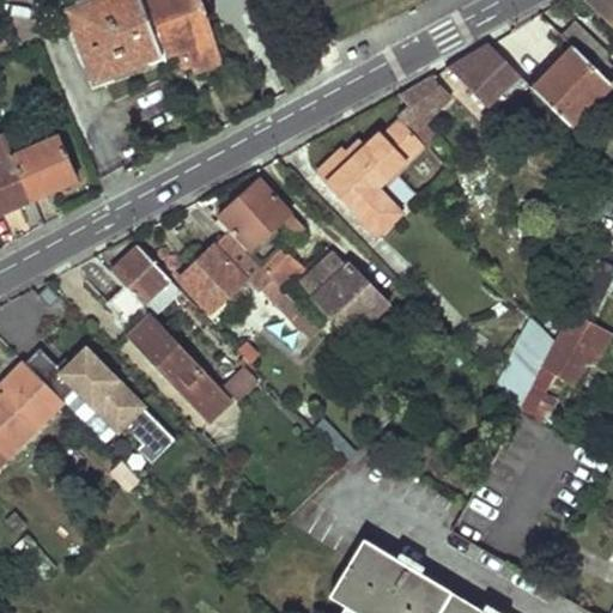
[(85,0),(66,7),(91,80),(162,55),(139,0),(85,0)]
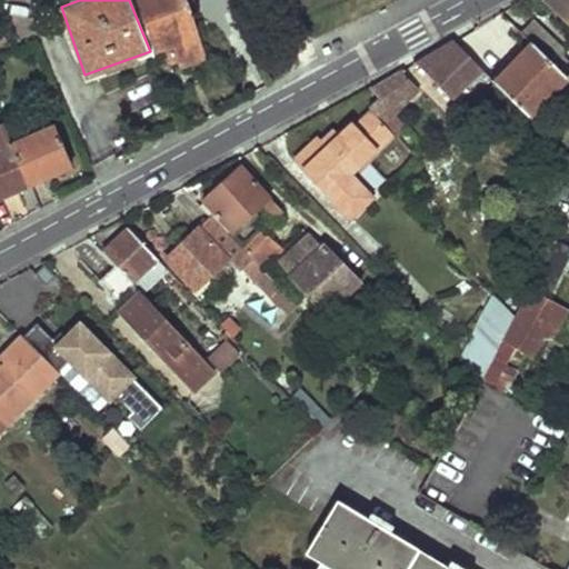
[(129,0),(150,51),(165,46),(170,61),(178,58),(181,67),(200,59),(191,35),(196,33),(182,0),(129,0)]
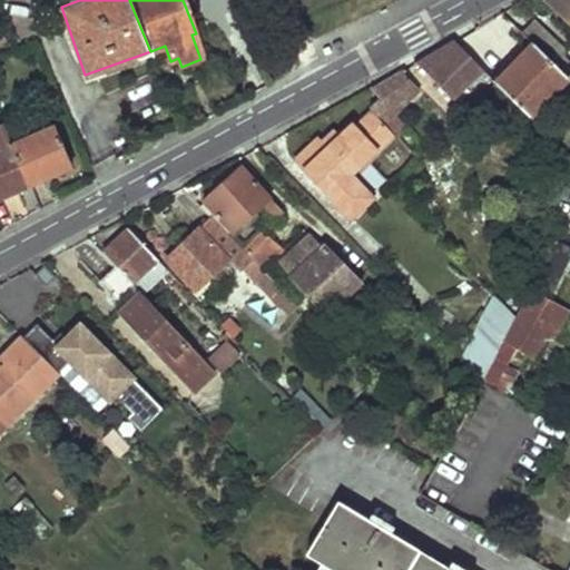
[(569,0),(551,0),(548,5),(569,25),(569,0)]
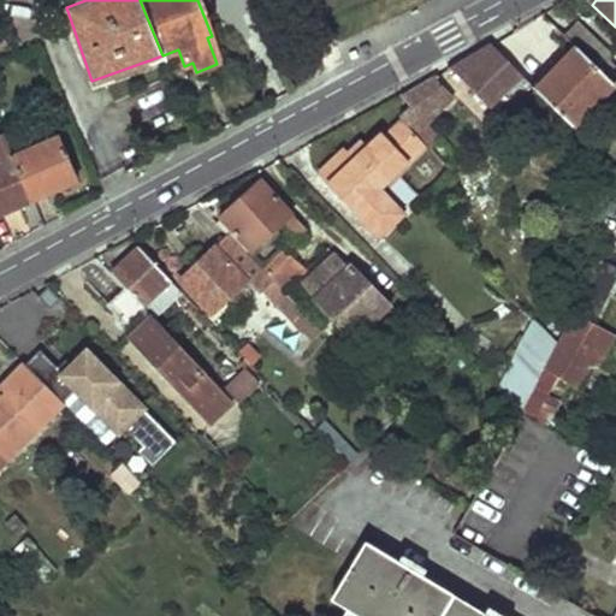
[(615,84),(615,83),(615,69),(609,63),(612,59),(578,27),(572,33),(567,37),(578,49),(615,84)]
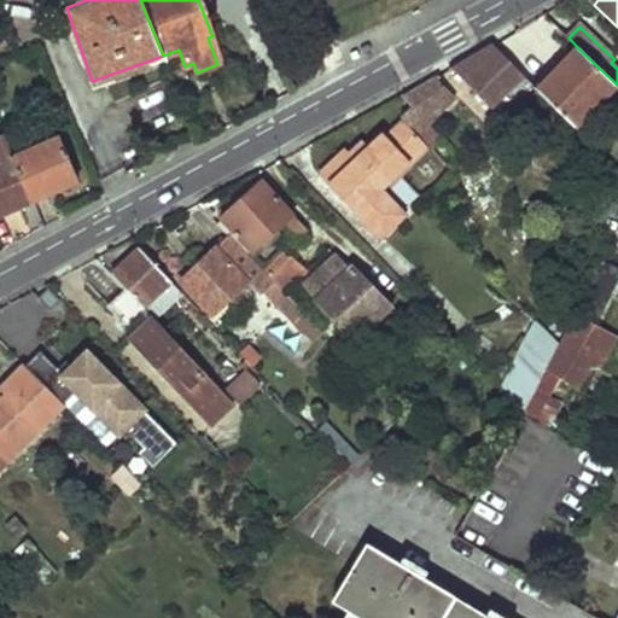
[(536,114),(551,100),(540,89),(494,46),(452,68),(490,109),(509,89),(536,114)]
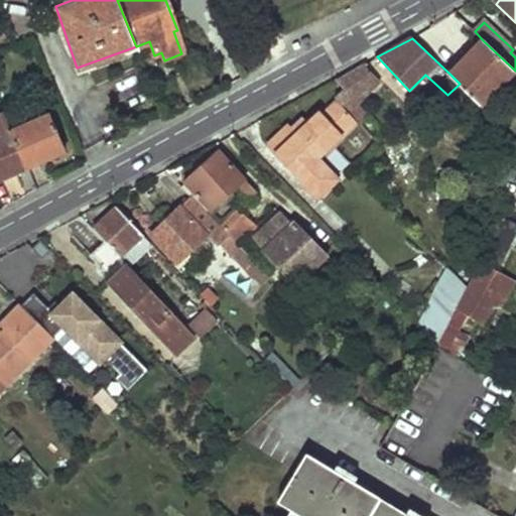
[(483,106),(515,71),(484,41),(468,58),(450,75),(460,84),(483,106)]
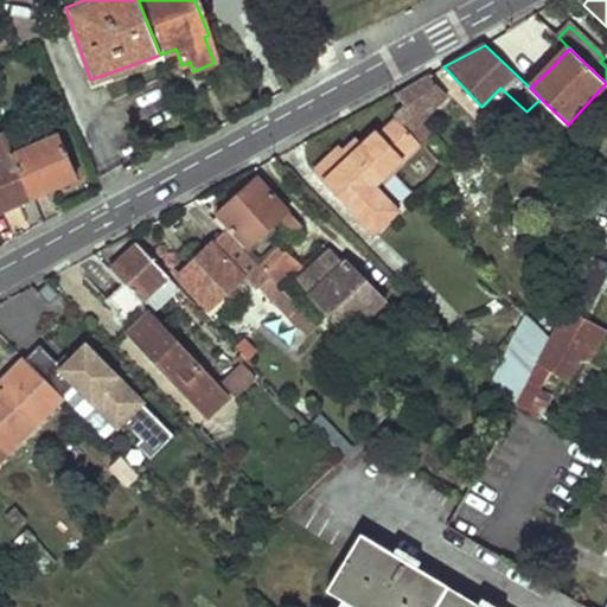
[(427,76),(394,94),(406,108),(420,123),(448,95),(427,76)]
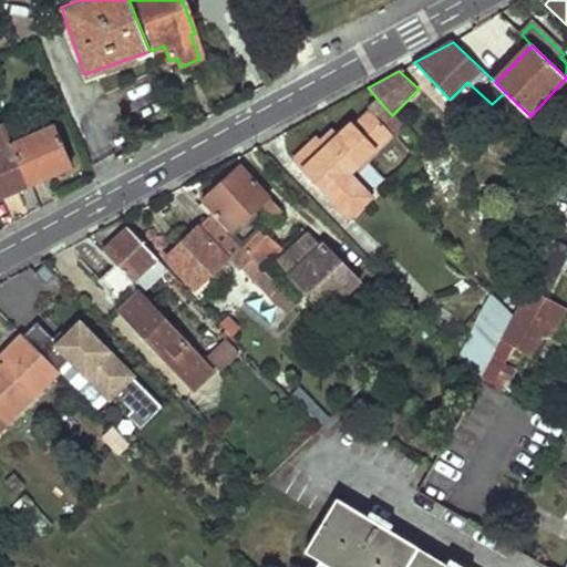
[(356,171),(389,134),(380,126),(392,115),(379,101),(370,110),(373,113),(357,127),(353,124),(343,134),(337,129),(323,140),(319,135),(300,154),(354,210),(374,191),(356,171)]
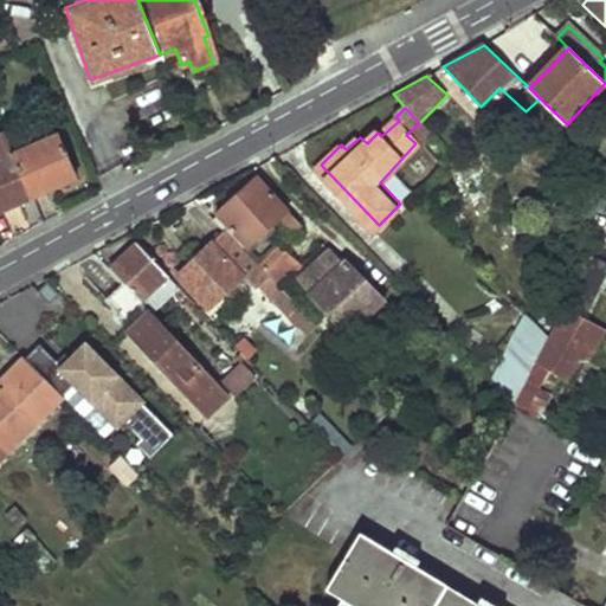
[(546,116),(539,123),(546,129),(553,122),(546,116)]
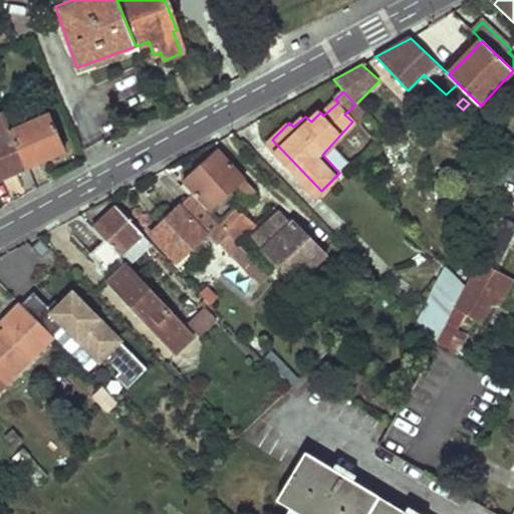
[(368,117),(355,104),(344,114),(352,121),(359,126),(368,117)]
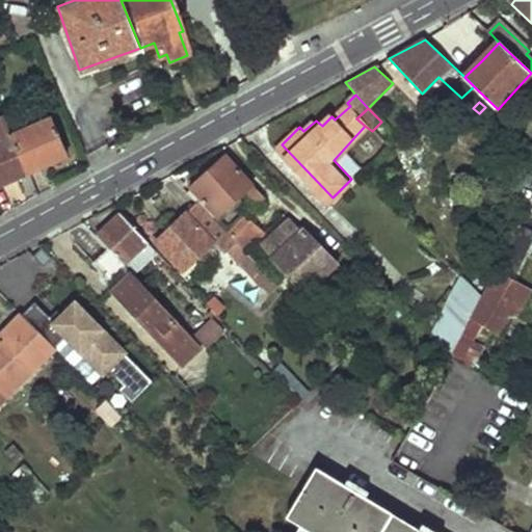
[(10,134),(27,170),(65,154),(47,116),(10,134)]
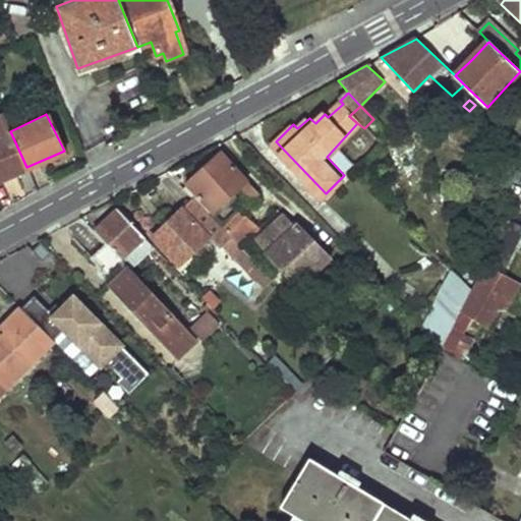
[(0,116),(0,179),(26,167),(10,131),(3,115),(0,116)]
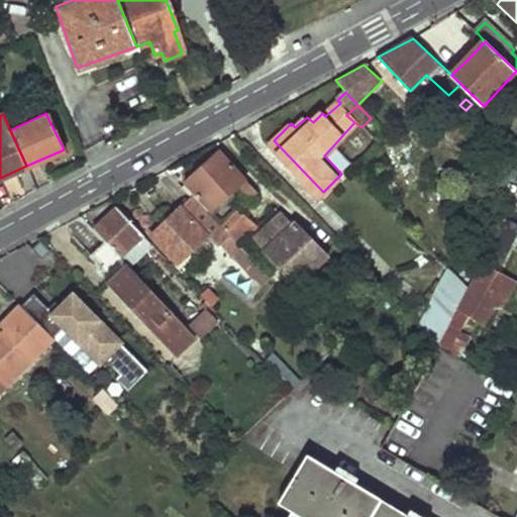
[(185,182),(211,210),(238,186),(250,200),(259,193),(220,149),(185,182)]
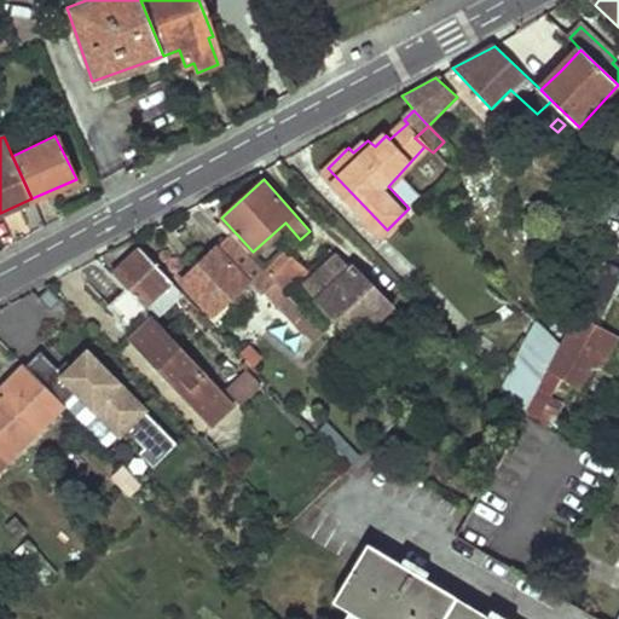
[(267,294),(283,310),(293,300),(231,235),(181,281),(213,314),(248,282),(262,298),(267,294)]
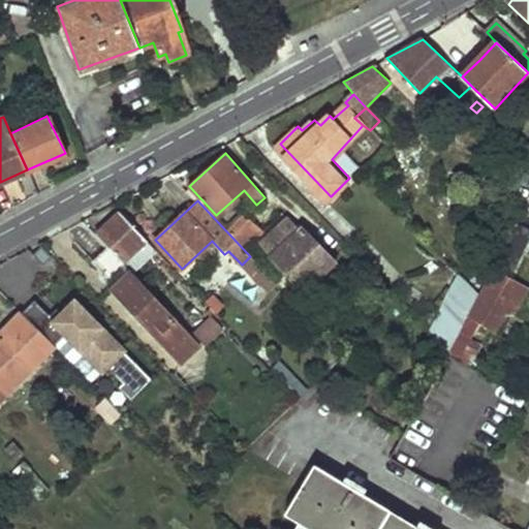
[(120,211),(94,234),(123,263),(143,247),(159,262),(165,258),(120,211)]
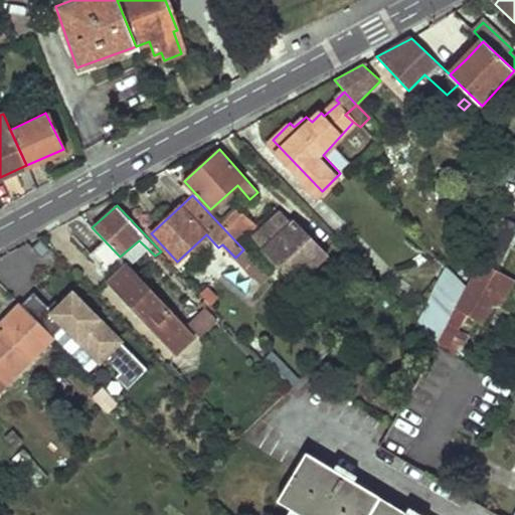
[(226,221),(231,226),(242,216),(237,211),(226,221)]
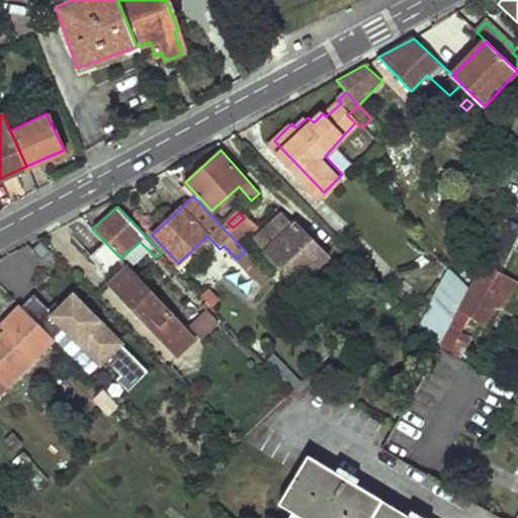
[(254,240),(297,284),(327,256),(294,223),(291,227),(280,214),(254,240)]
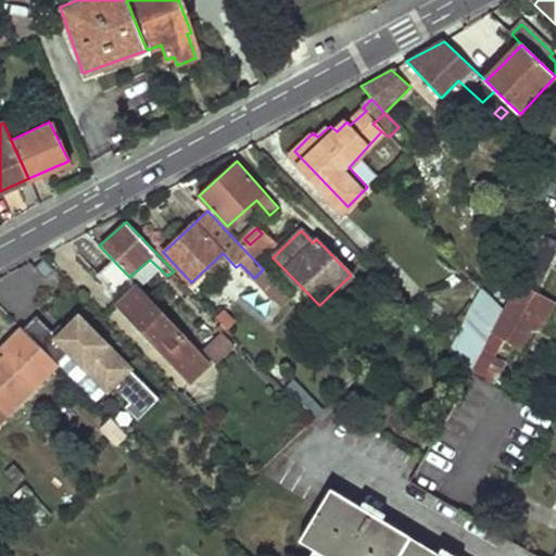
[(42,258),(33,267),(43,279),(53,269),(42,258)]
